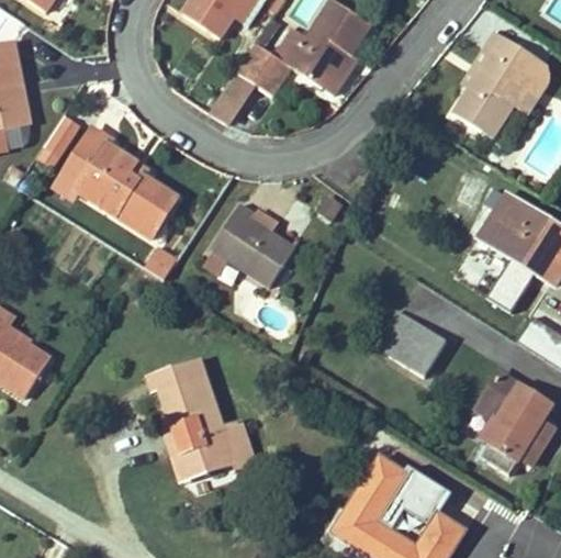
[(31,0),(47,10),(54,0),(31,0)]
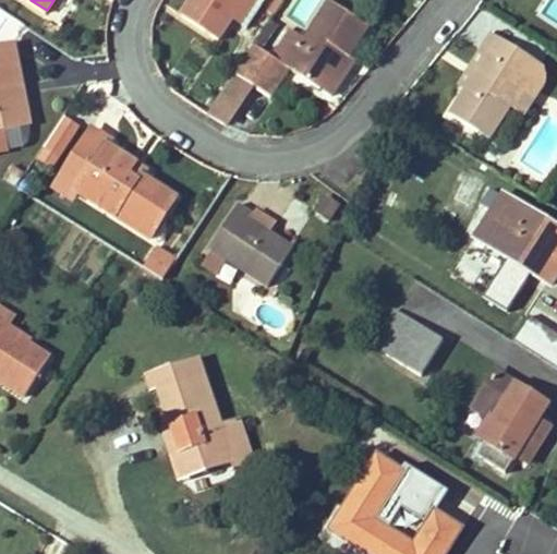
[(191,0),(183,12),(219,36),(238,9),(243,0),(191,0)]
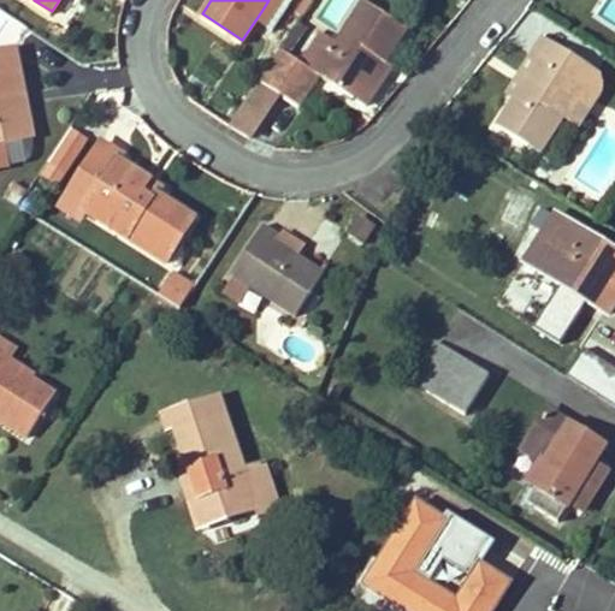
[(282,45),(260,77),(278,89),(300,102),(320,71),(355,94),(377,61),(373,59),(377,52),(385,58),(386,58),(408,24),(371,0),(366,0),(339,39),(321,27),(302,57),(291,51),(282,45)]
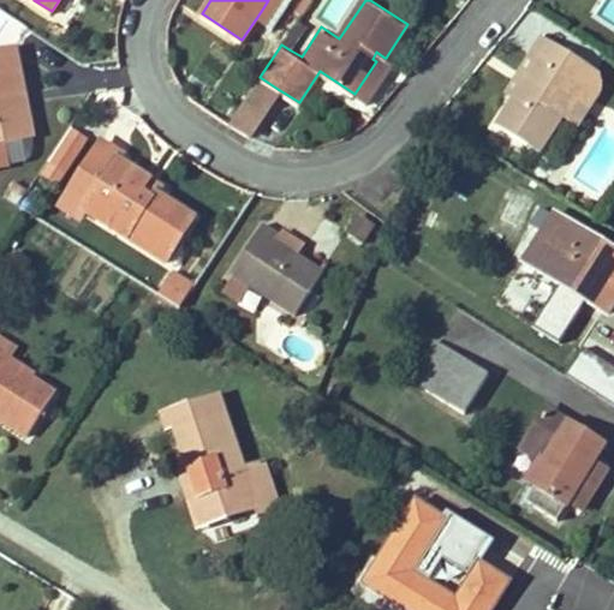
[(268,0),(262,10),(270,17),(281,0),(268,0)]
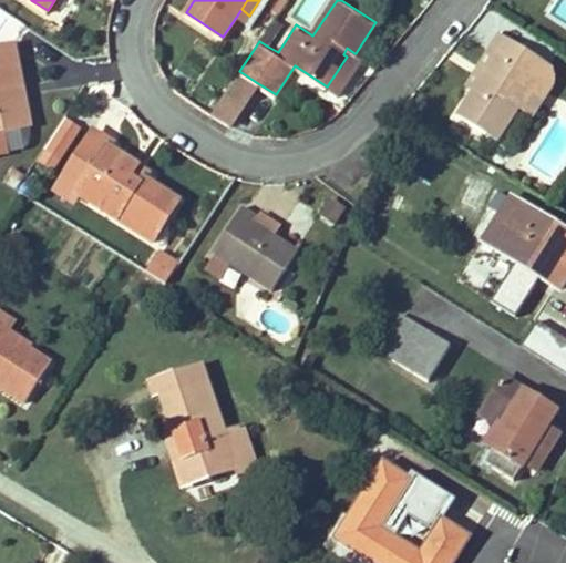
[(278,0),(274,8),(279,11),(286,0),(278,0)]
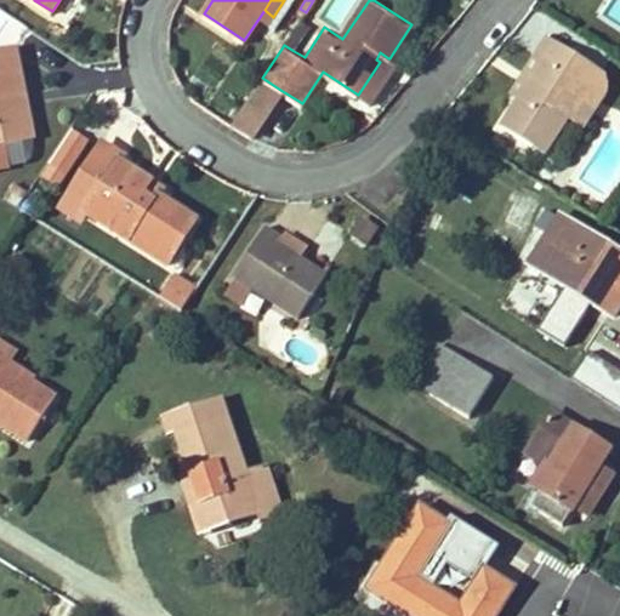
[(311,24),(301,18),(284,45),(294,51),(311,24)]
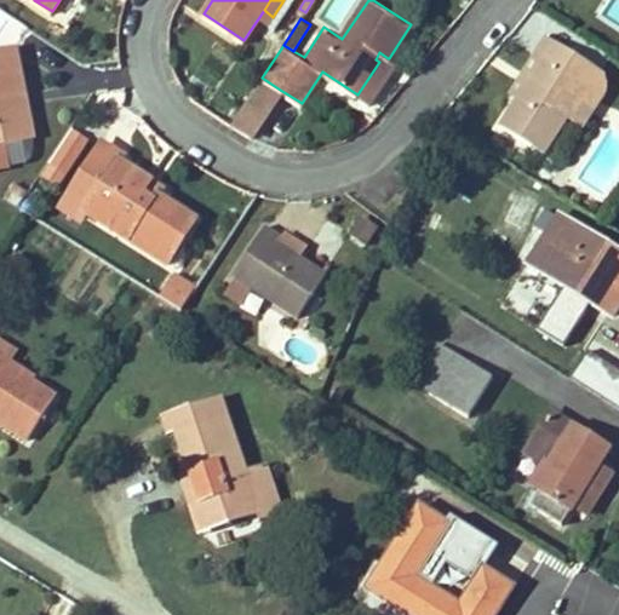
[(603,69),(548,33),(537,50),(545,55),(520,95),(502,122),(545,150),(568,115),(589,82),(605,93),(608,81),(603,69)]
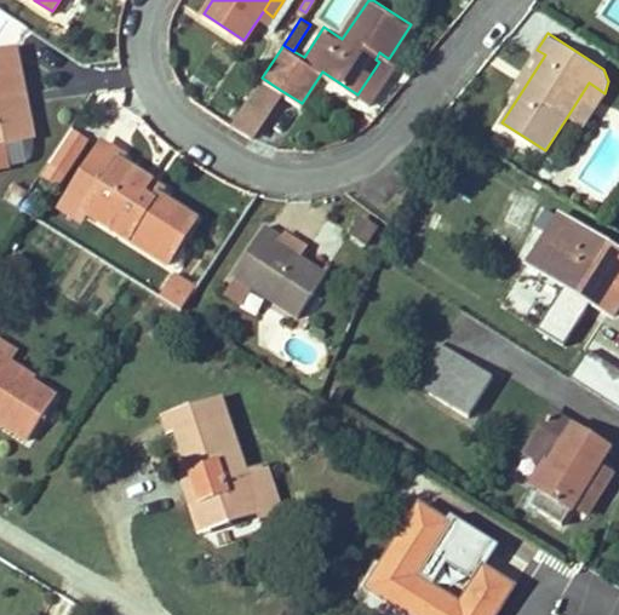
[(16,44),(0,46),(0,142),(27,138),(19,101),(15,102),(12,92),(26,90),(16,44)]
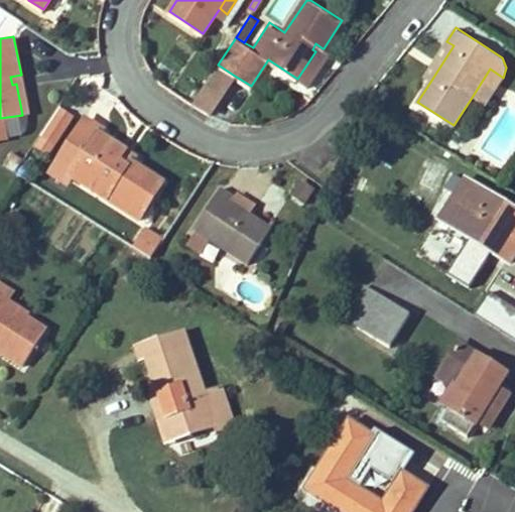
[(454,45),(446,41),(425,75),(432,79),(454,45)]
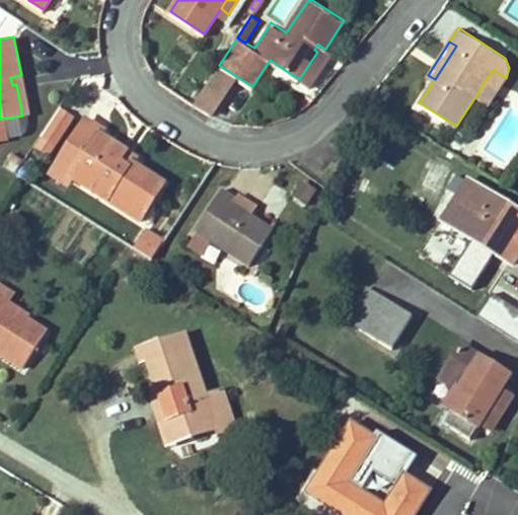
[(307,85),(329,51),(325,49),(324,49),(317,44),(314,50),(317,52),(299,79),(307,85)]
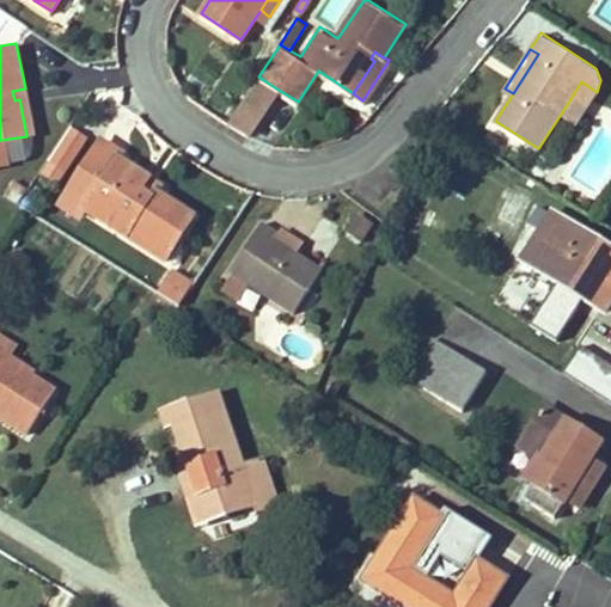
[(276,89),(258,77),(228,122),(248,133),(276,89)]
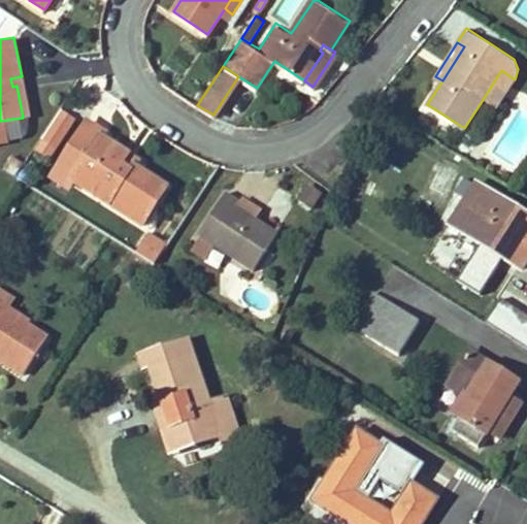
[(515,79),(501,70),(484,98),(498,104),(515,79)]
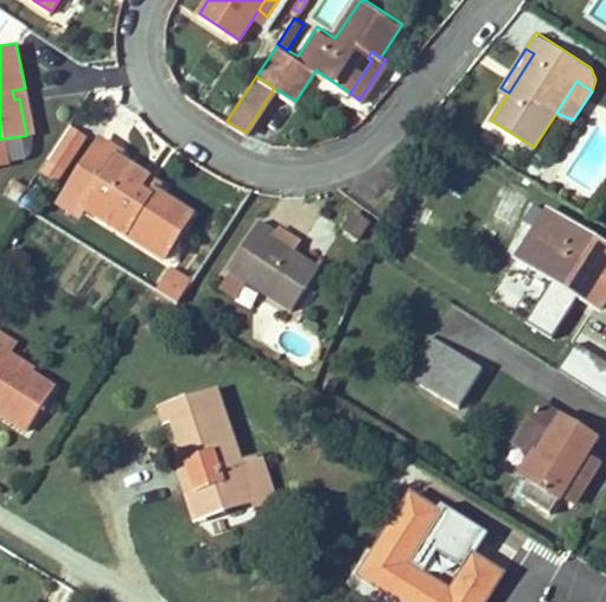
[(0,139),(0,160),(26,155),(32,149),(34,141),(25,88),(12,90),(14,100),(19,98),(26,135),(0,139)]
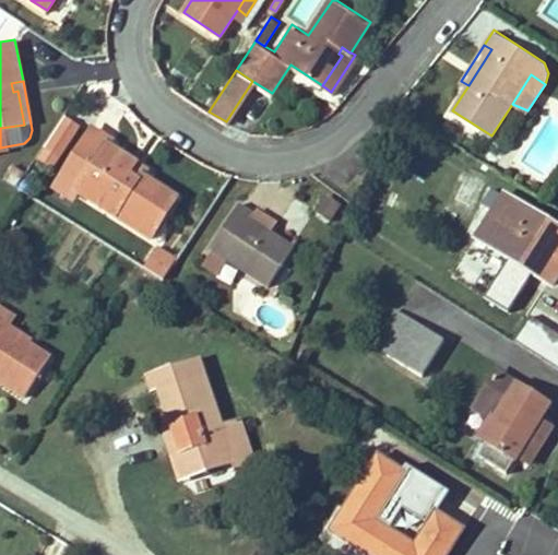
[(57,165),(82,119),(62,108),(37,154),(57,165)]
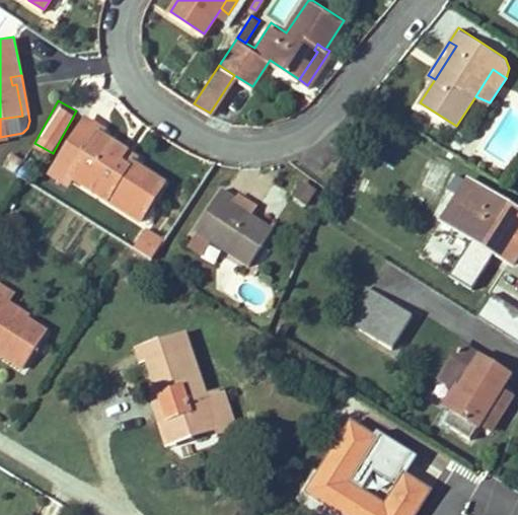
[(86,117),(61,157),(77,167),(73,174),(142,218),(165,180),(135,161),(131,159),(129,163),(121,158),(127,148),(100,132),(103,128),(86,117)]
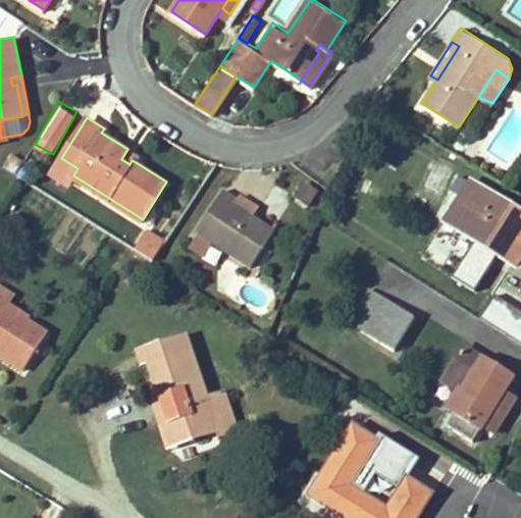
[(140,156),(127,149),(121,159),(129,164),(132,160),(136,162),(140,156)]
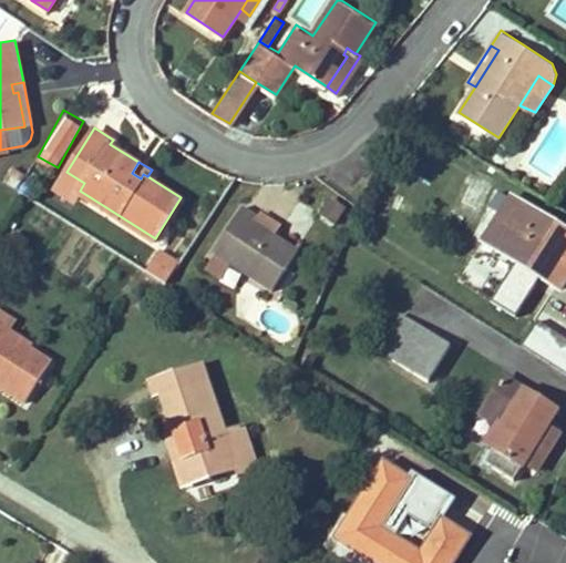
[(67,172),(58,186),(75,198),(80,191),(84,183),(67,172)]
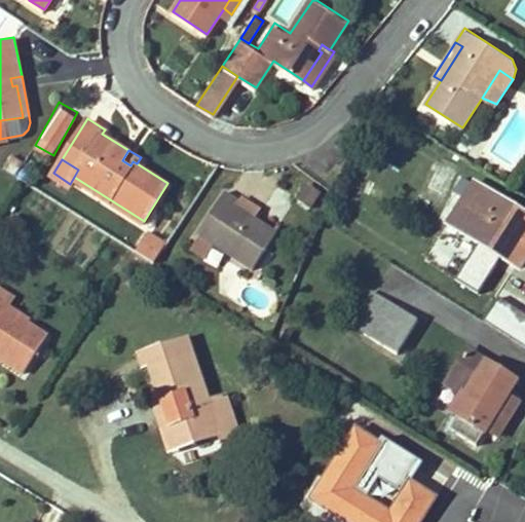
[(464,196),(474,181),(463,175),(454,189),(464,196)]
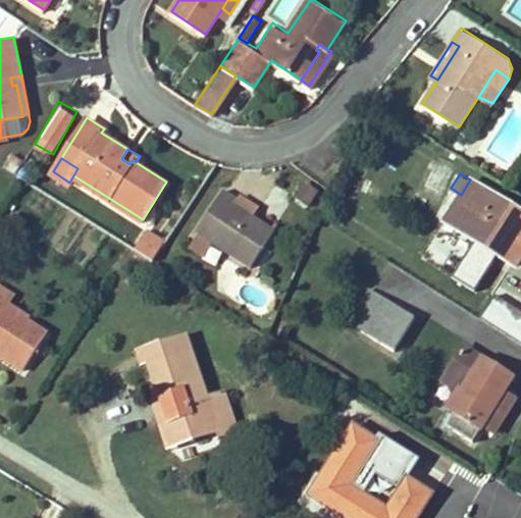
[(461,195),(445,219),(476,239),(499,253),(514,263),(519,256),(520,257),(520,209),(471,177),(470,179),(461,195)]
